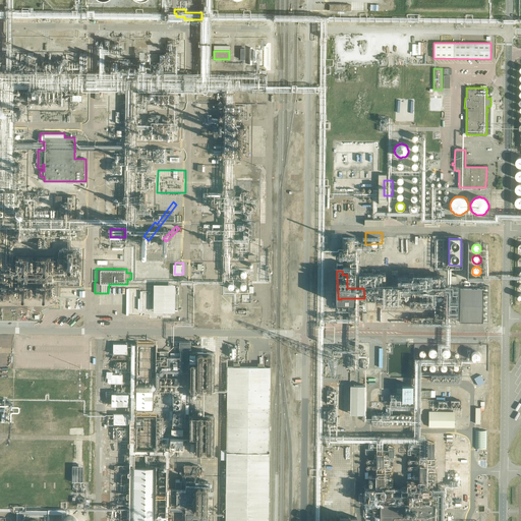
[(391,274),(390,274),(389,286),(388,298),(398,299),(399,297),(403,297),(404,295),(409,297),(415,287),(416,287),(417,281),(418,279),(412,278),(413,279),(409,278),(409,276),(391,274)]
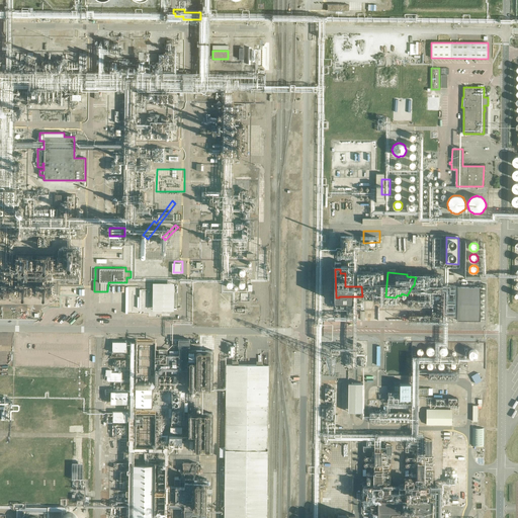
[(458,308),(457,319),(484,320),(486,288),(483,288),(484,283),(460,282),(460,276),(455,276),(455,281),(451,281),(450,308),(458,308)]
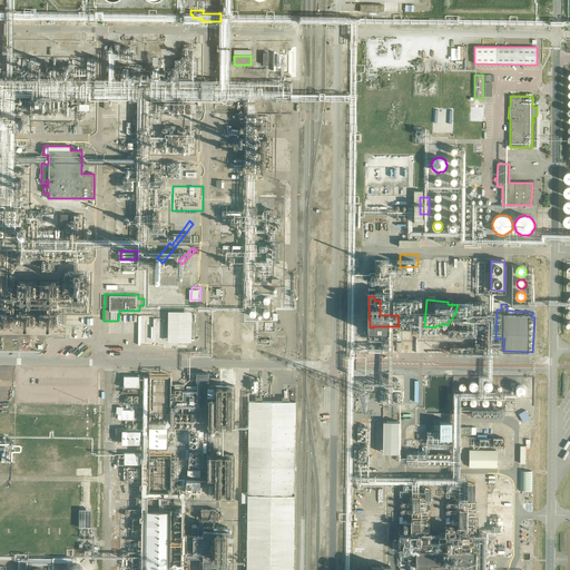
[(173,340),(194,340),(195,308),(170,307),(170,337),(164,337),(164,323),(167,323),(167,318),(157,318),(156,344),(164,344),(164,347),(173,347),(173,340)]
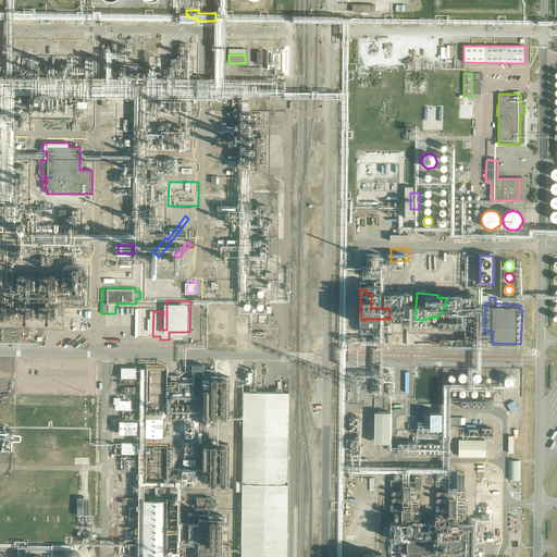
[(166,430),(166,412),(148,412),(148,363),(145,363),(144,418),(148,418),(148,420),(145,420),(144,445),(148,445),(149,430),(166,430)]
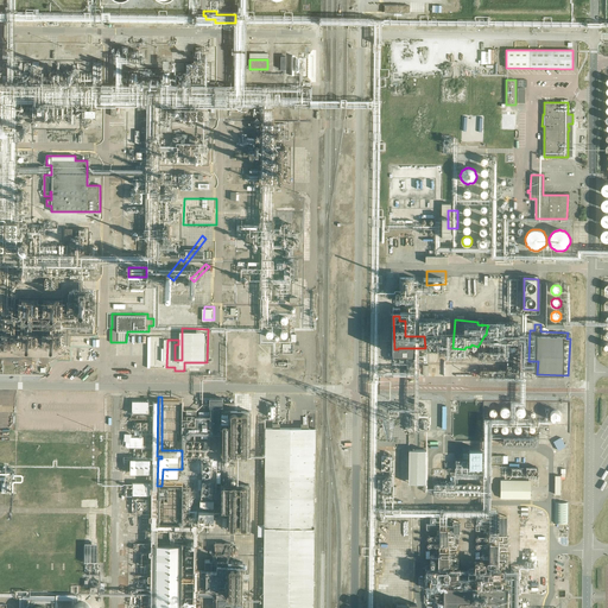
[(152,412),(152,399),(133,398),(133,411),(152,412)]
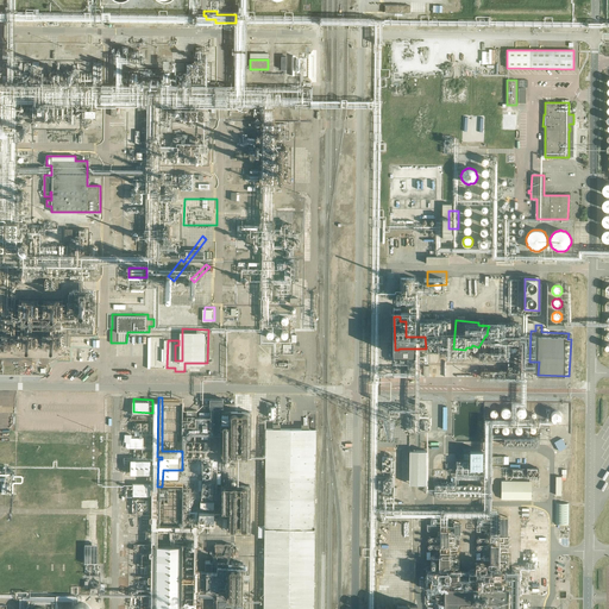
[(503,416),(503,418),(504,418),(506,418),(507,418),(508,418),(509,418),(509,416),(510,416),(510,415),(512,414),(512,413),(512,412),(510,412),(510,410),(509,409),(508,408),(507,408),(506,408),(504,408),(503,409),(502,410),(502,412),(501,413),(501,414),(502,415),(502,416),(503,416)]
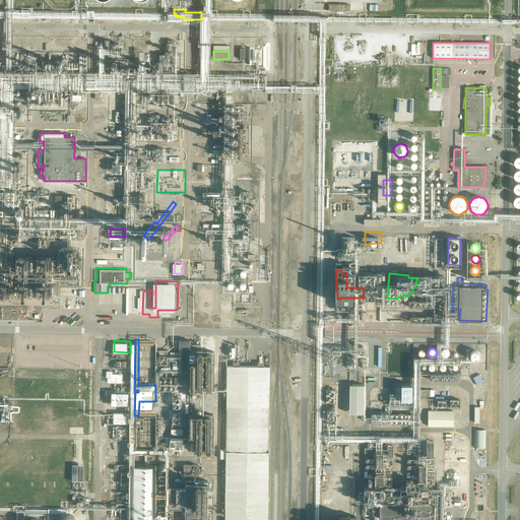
[(443,356),(444,356),(445,356),(445,358),(446,358),(447,358),(448,356),(449,355),(450,354),(450,353),(450,352),(450,351),(449,350),(448,349),(447,348),(446,348),(445,349),(444,349),(443,350),(442,350),(442,351),(442,352),(442,353),(442,354),(443,355),(443,356)]
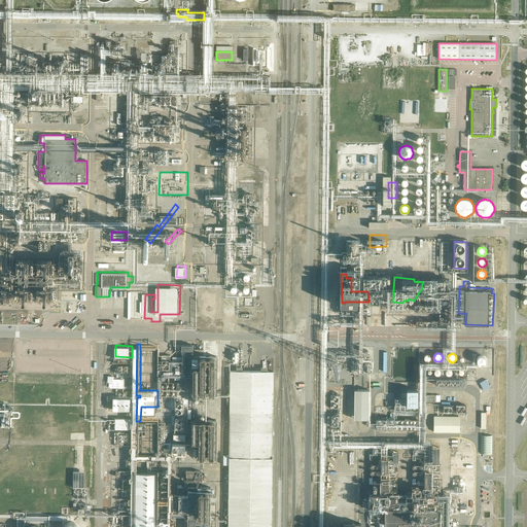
[(487,362),(488,361),(487,359),(486,358),(486,357),(485,356),(483,356),(481,356),(480,357),(479,359),(478,360),(478,361),(478,362),(479,364),(481,365),(482,365),(484,365),(486,364),(487,364),(487,363),(487,362)]
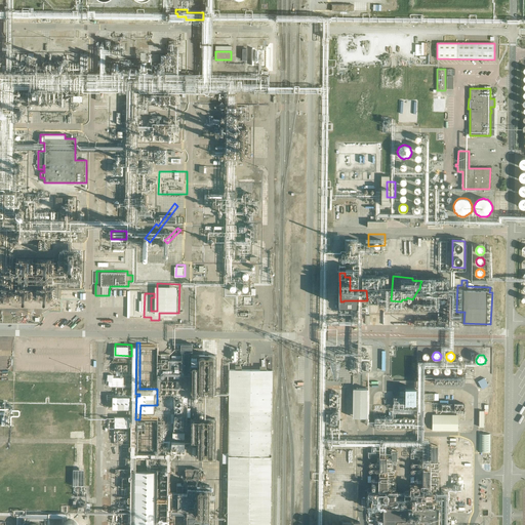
[(227,373),(229,373),(228,453),(223,453),(223,462),(228,462),(227,524),(270,524),(272,370),(229,369),(229,370),(227,370),(227,373)]
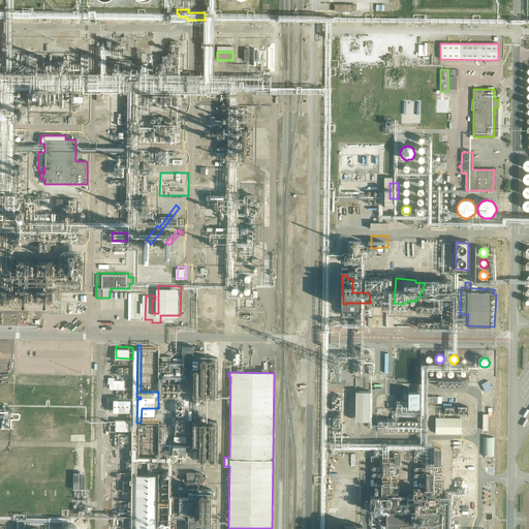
[(116,375),(110,376),(110,387),(125,387),(125,378),(116,378),(116,375)]
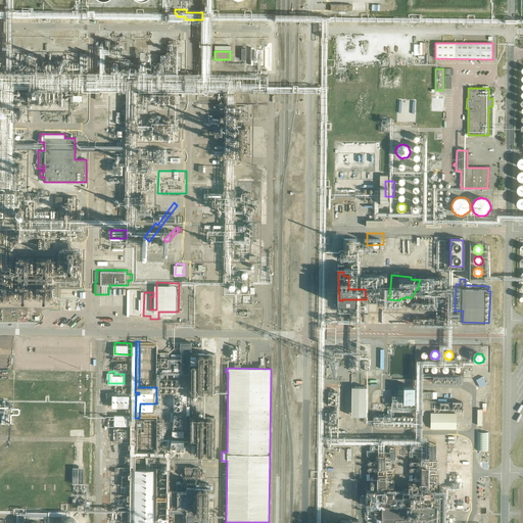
[(480,386),(488,383),(484,375),(477,378),(480,386)]
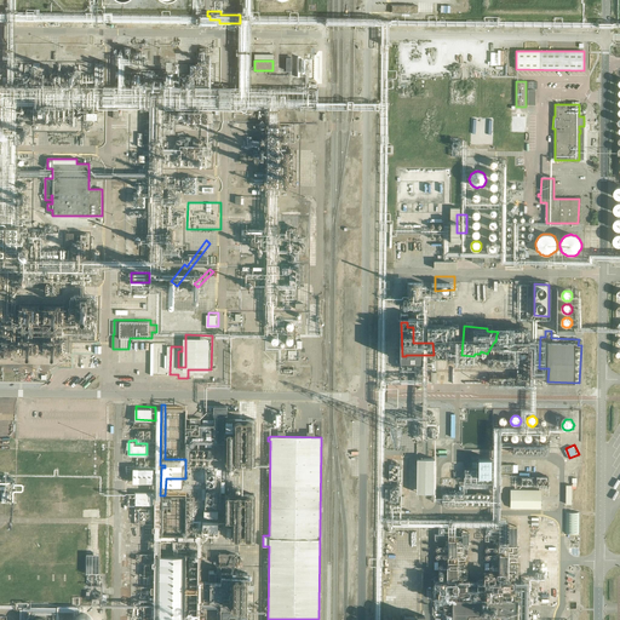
[(434,493),(434,459),(420,459),(417,459),(417,493),(420,493),(434,493)]
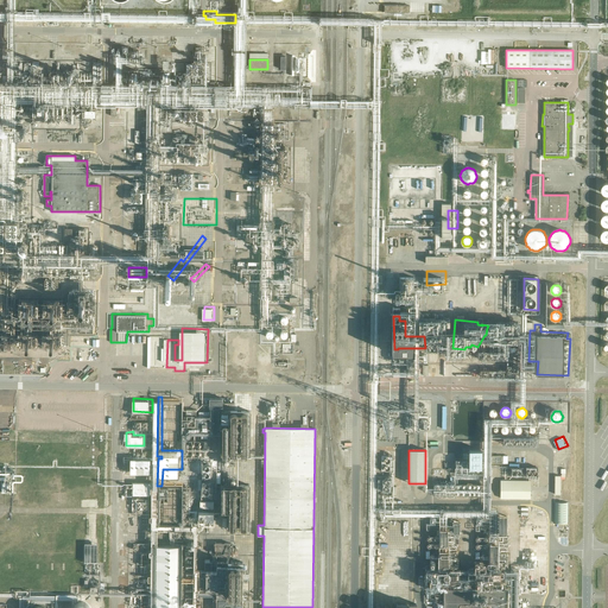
[(396,453),(384,453),(384,470),(392,470),(392,474),(384,474),(384,502),(394,504),(396,453)]
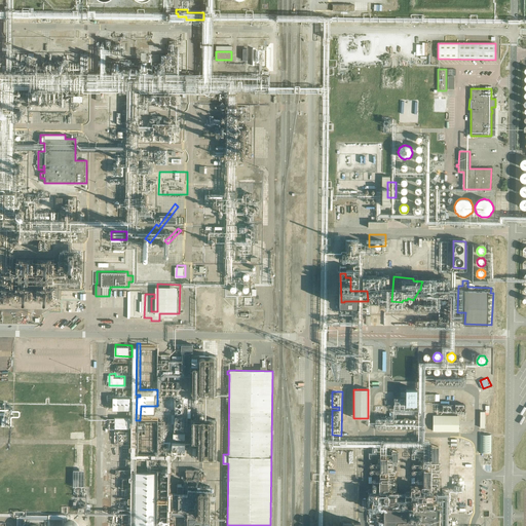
[(133,409),(134,393),(115,392),(114,408),(133,409)]
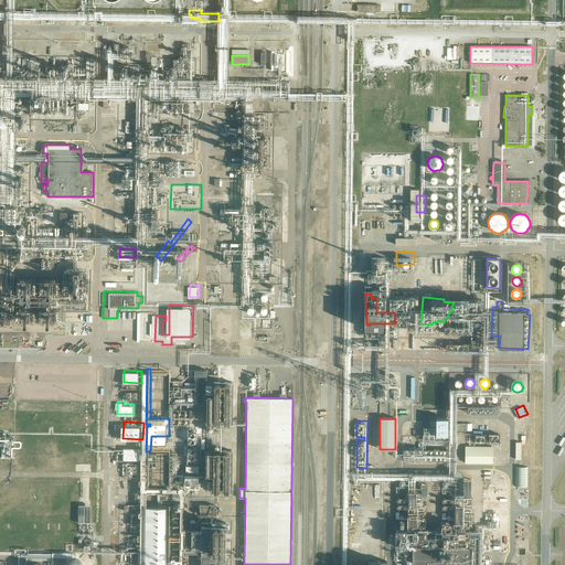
[(492,433),(492,445),(502,445),(502,433),(492,433)]
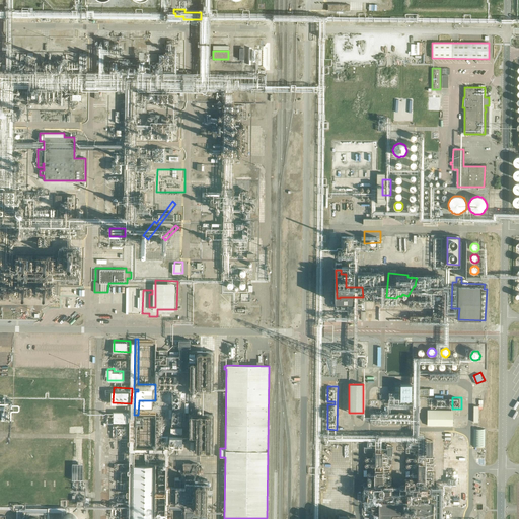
[(391,410),(374,406),(372,420),(382,421),(383,416),(385,416),(386,413),(390,414),(391,410)]
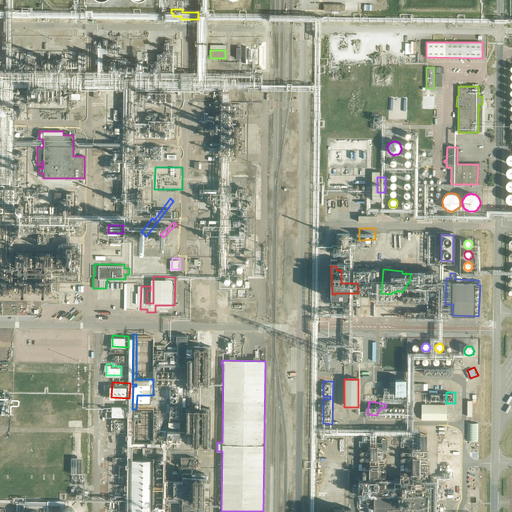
[(114,414),(128,414),(128,403),(114,403),(114,414)]
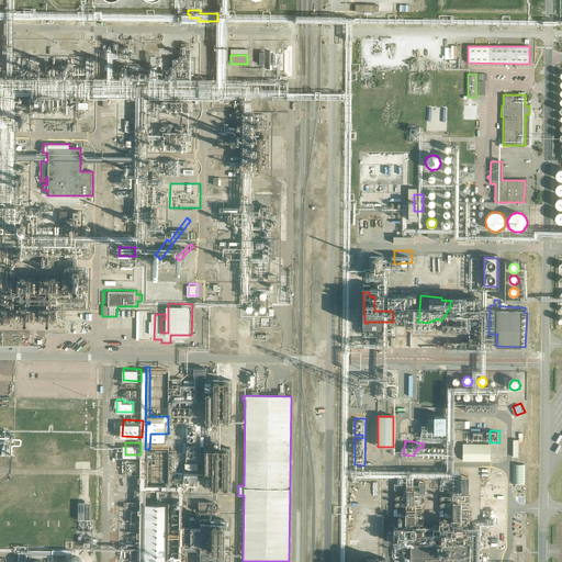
[(490,445),(462,444),(462,460),(490,461),(490,445)]
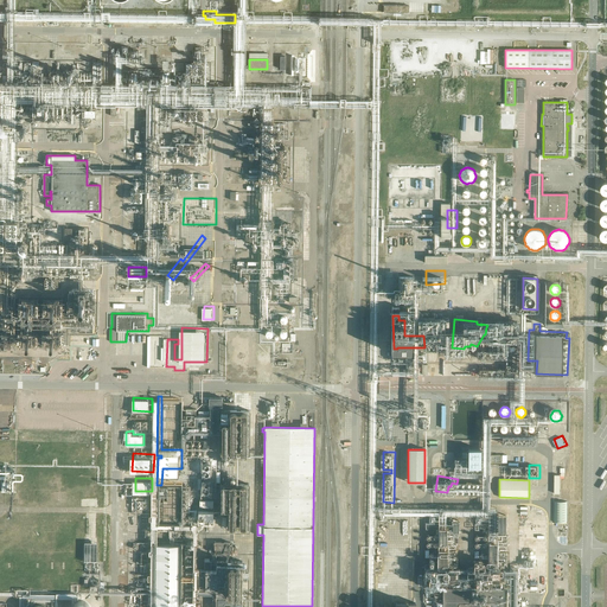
[(555,521),(568,521),(568,499),(555,499),(555,521)]
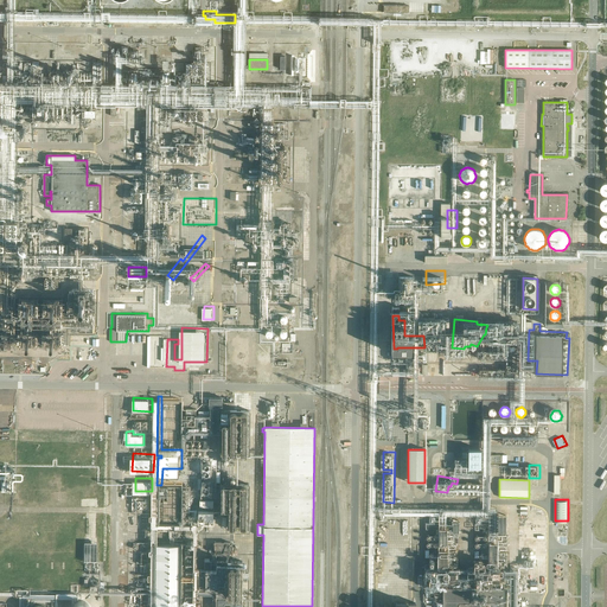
[(217,524),(217,509),(202,508),(202,524),(217,524)]
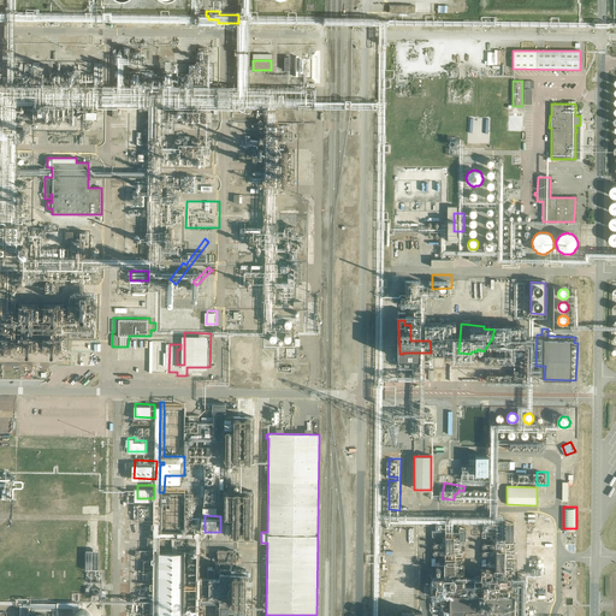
[(200,545),(194,545),(194,562),(194,567),(201,567),(202,528),(199,528),(190,528),(190,532),(201,532),(200,545)]
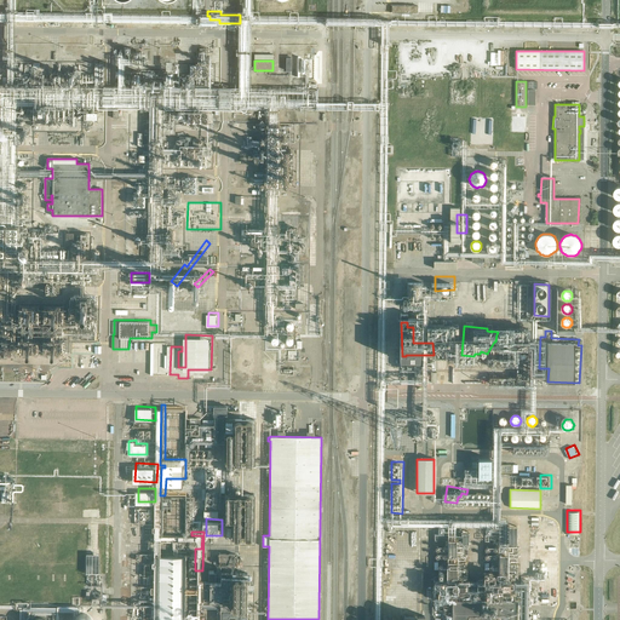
[(159,619),(184,619),(185,556),(154,556),(154,572),(160,572),(159,619)]
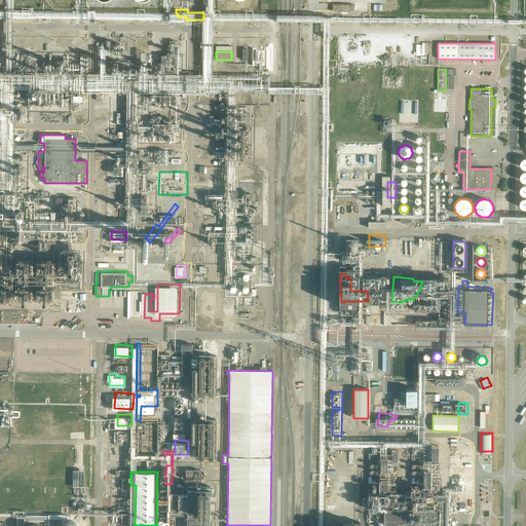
[(410,503),(411,496),(393,494),(393,495),(391,495),(391,492),(388,491),(388,497),(392,498),(392,501),(410,503)]
